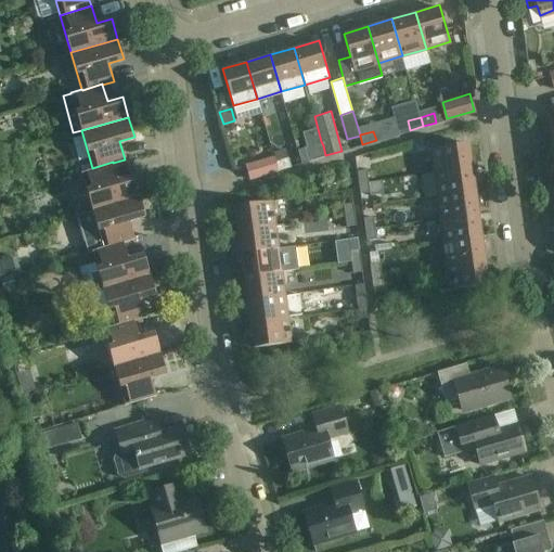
[(312,159),(325,155),(323,145),(321,141),(306,145),(304,146),(308,161),(312,159)]
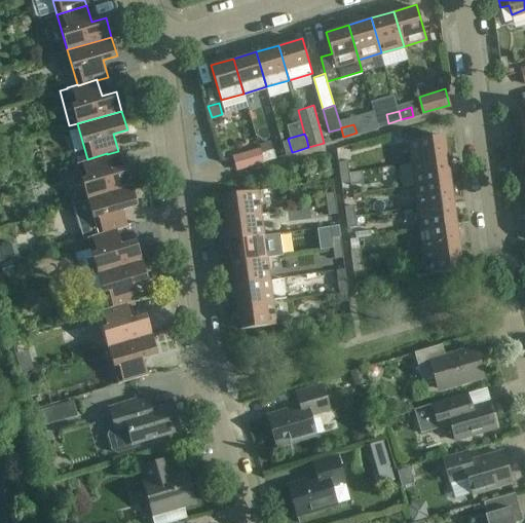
[(411,162),(447,157),(444,134),(408,139),(411,162)]
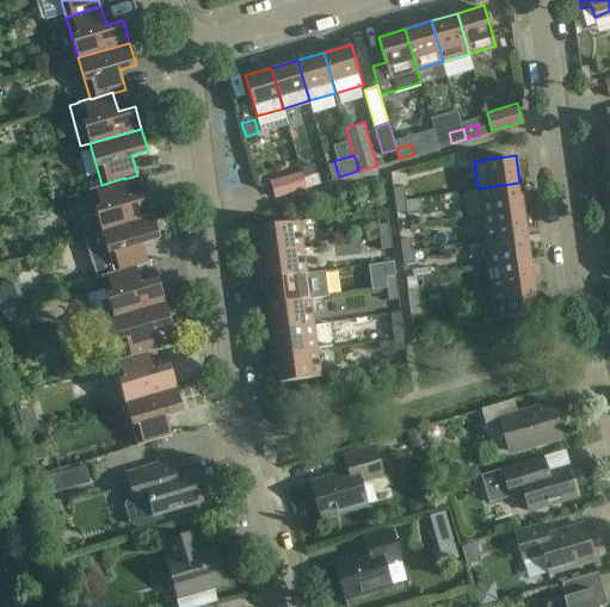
[(276,194),(306,186),(303,175),(302,171),(271,180),(276,194)]
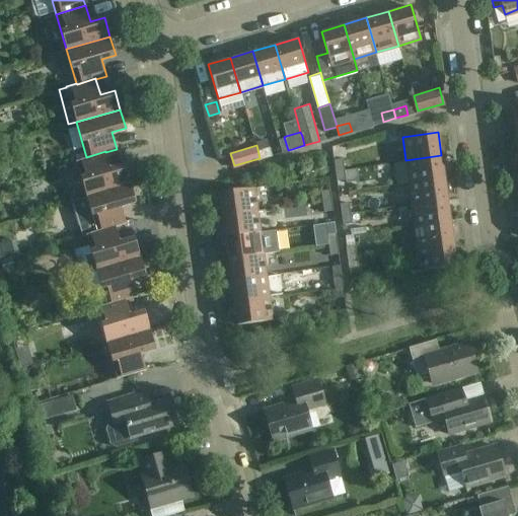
[(270,146),(257,149),(260,158),(273,154),(270,146)]
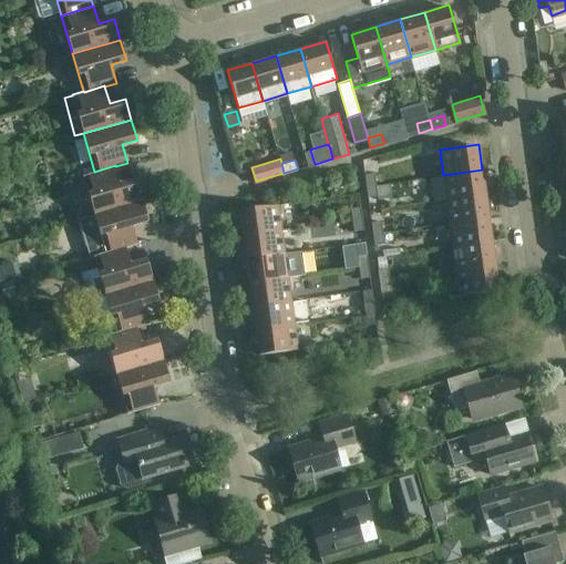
[(94,172),(83,175),(94,213),(142,200),(135,178),(121,183),(115,166),(115,165),(94,172)]
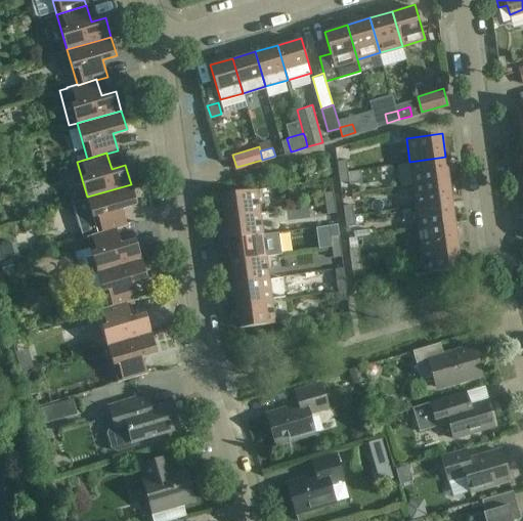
[(448,178),(445,157),(409,162),(412,183),(448,178)]
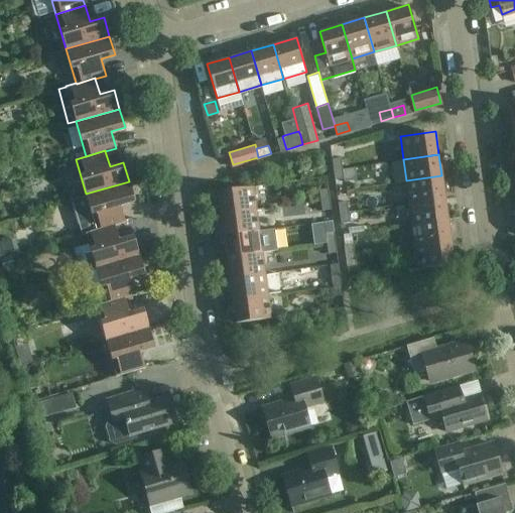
[(332,157),(334,168),(343,166),(341,156),(332,157)]
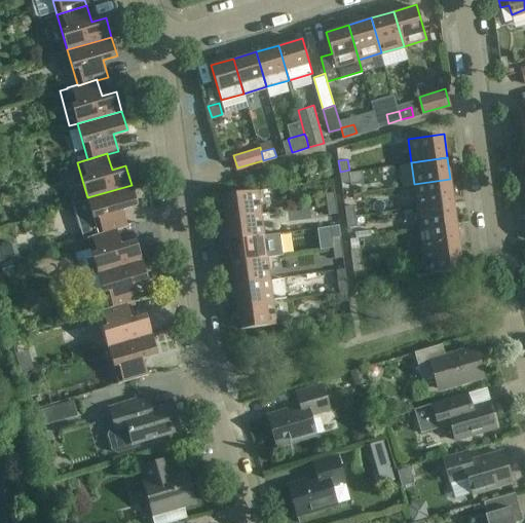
[(349,170),(340,172),(341,182),(350,181),(349,170)]
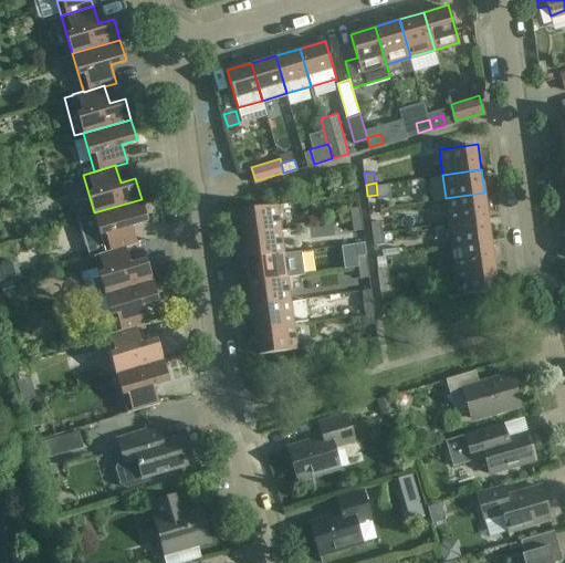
[(484,193),(446,198),(449,221),(488,217),(484,193)]
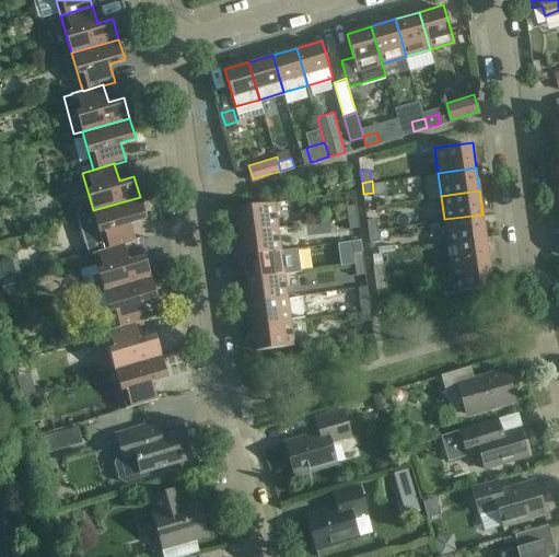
[(146,217),(140,197),(93,210),(93,211),(79,216),(89,253),(93,252),(104,248),(125,243),(136,240),(130,221),(146,217)]
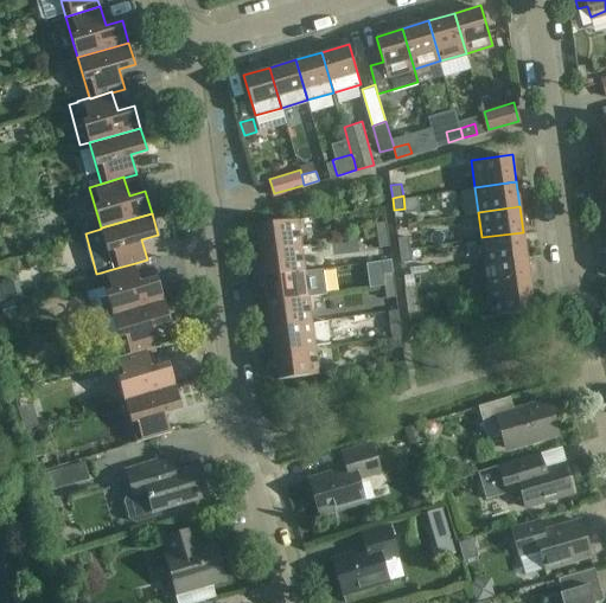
[(301,244),(298,218),(256,223),(260,250),(301,244)]
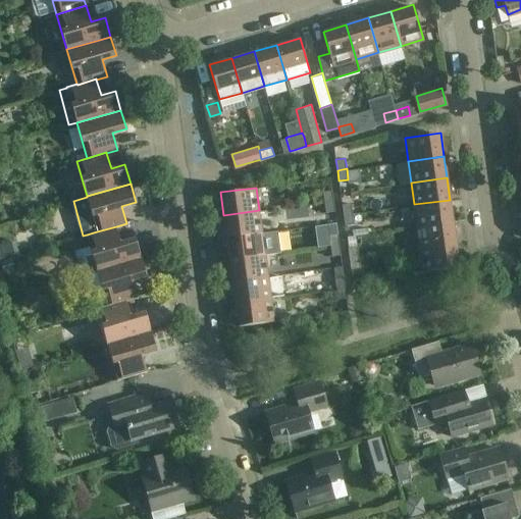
[(324,201),(333,200),(332,190),(323,191),(324,201)]
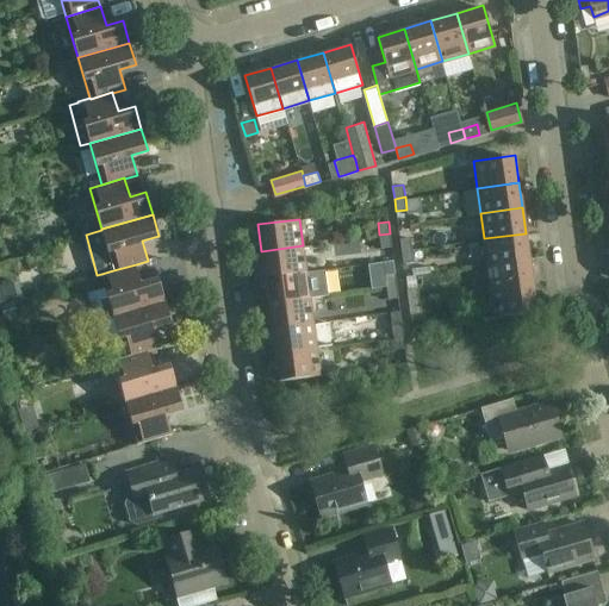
[(391,245),(390,233),(379,235),(381,247),(391,245)]
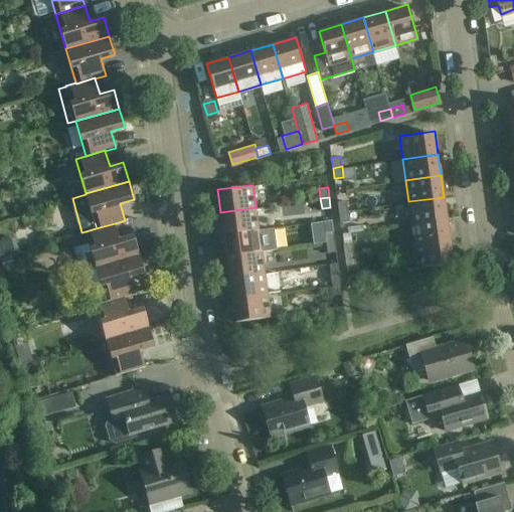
[(447,218),(444,197),(408,201),(411,223),(447,218)]
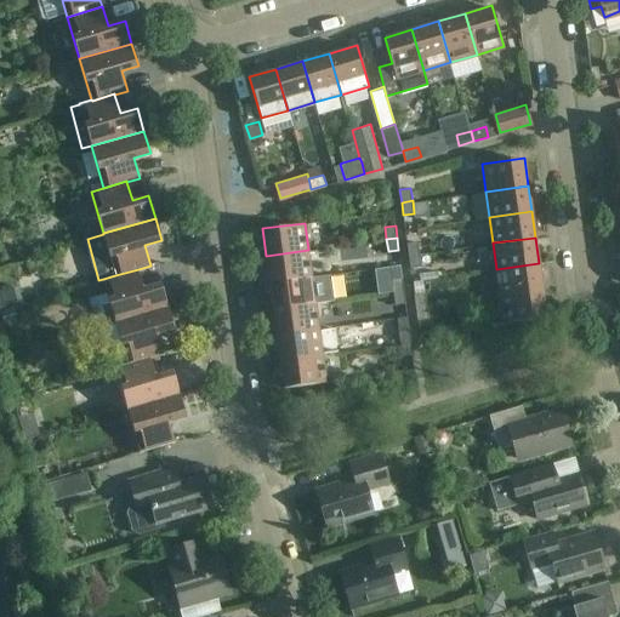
[(409,253),(420,252),(417,240),(407,241),(409,253)]
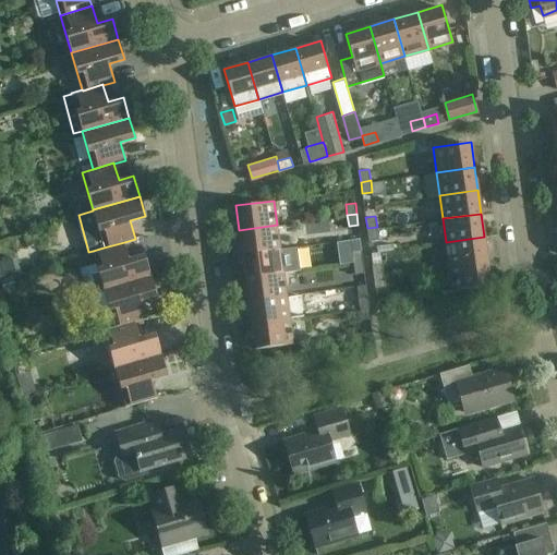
[(280,249),(277,225),(239,230),(242,253),(280,249)]
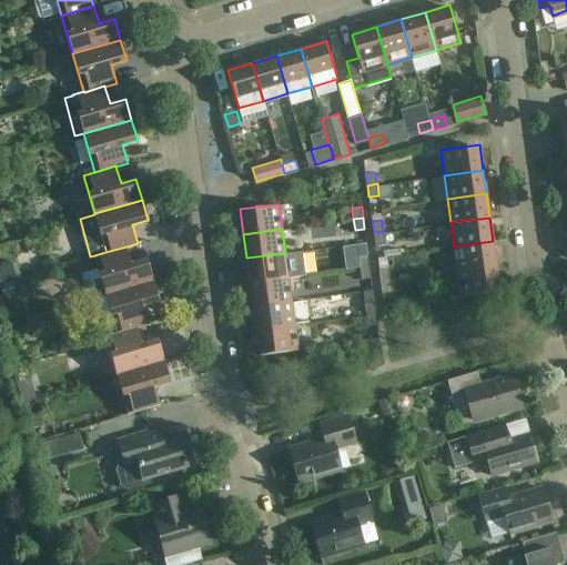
[(385,242),(384,231),(374,232),(375,244),(385,242)]
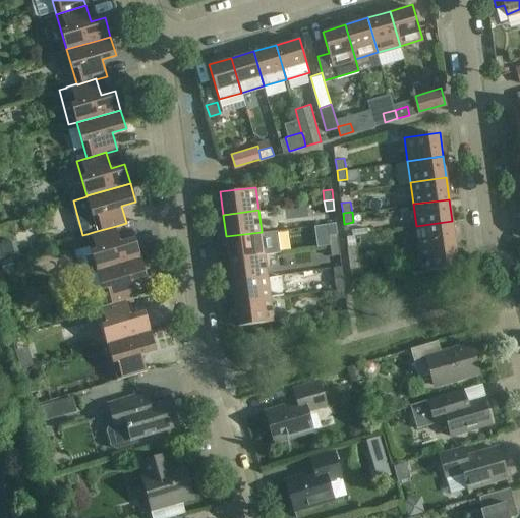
[(416,226),(419,247),(455,242),(452,221),(416,226)]
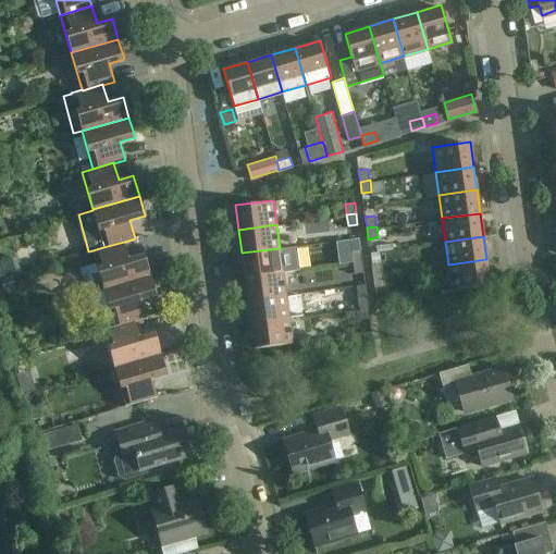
[(103,247),(93,250),(96,261),(79,266),(87,292),(103,287),(150,274),(144,255),(130,258),(124,242),(103,247)]
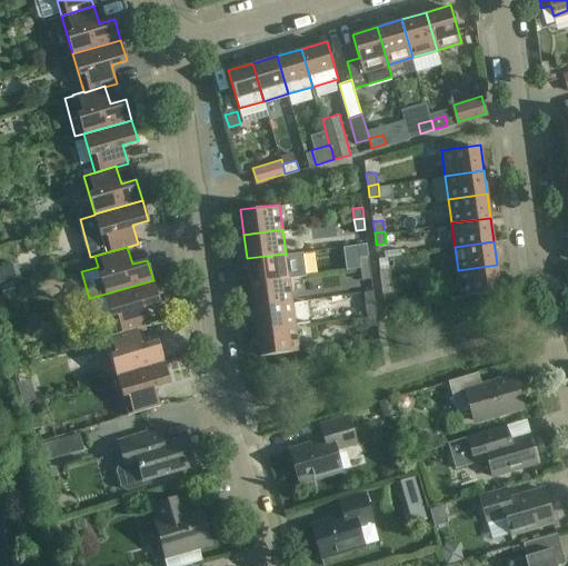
[(247,258),(250,283),(289,277),(286,254),(247,258)]
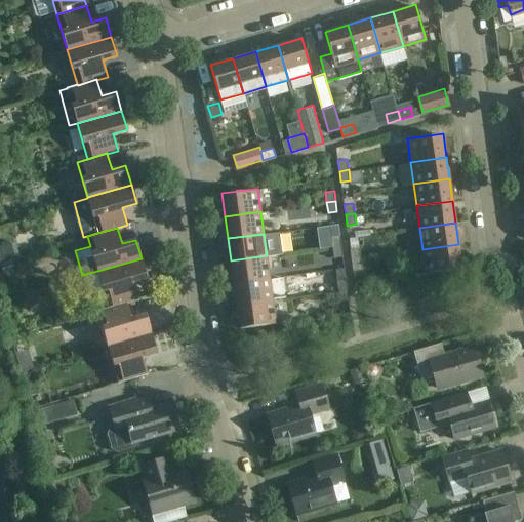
[(332,246),(341,245),(339,234),(331,236),(332,246)]
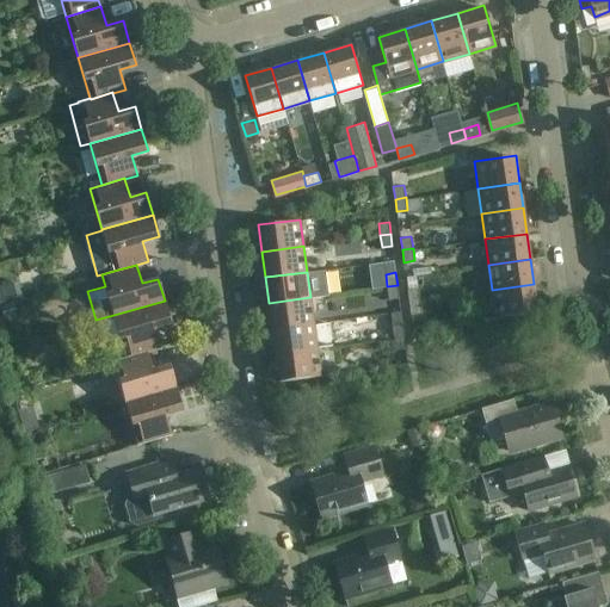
[(537,311),(534,284),(492,290),(495,317),(537,311)]
